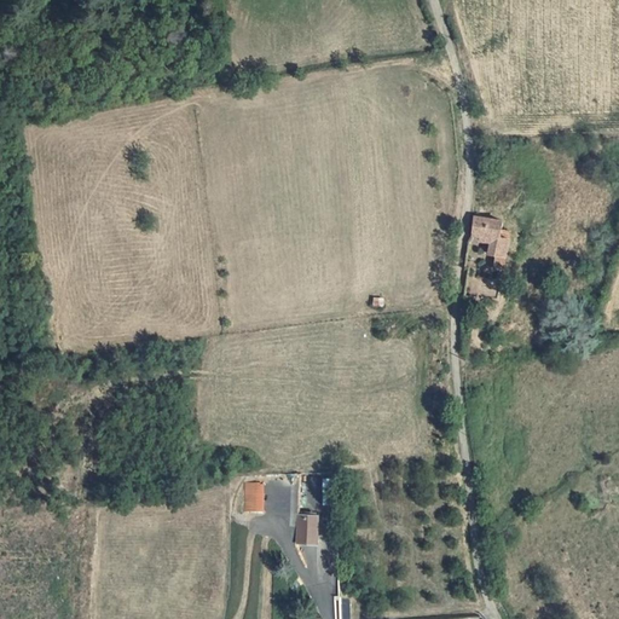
[(498,255),(507,256),(510,230),(502,230),(503,223),(475,218),(473,235),(493,237),(491,254),(498,255)]
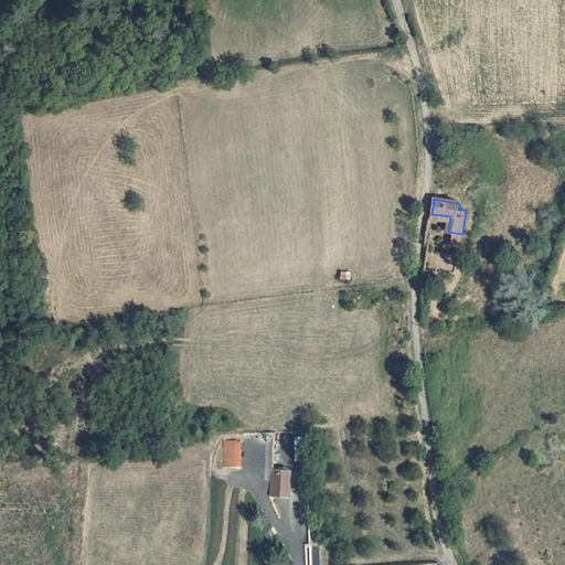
[(452,246),(460,247),(462,234),(455,233),(452,246)]
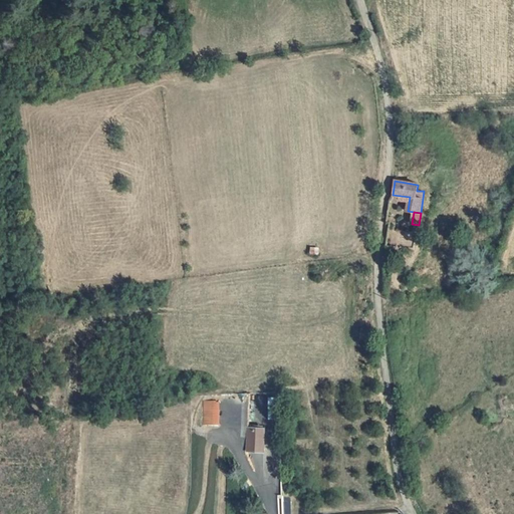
[(219,425),(219,400),(203,400),(203,425),(219,425)]
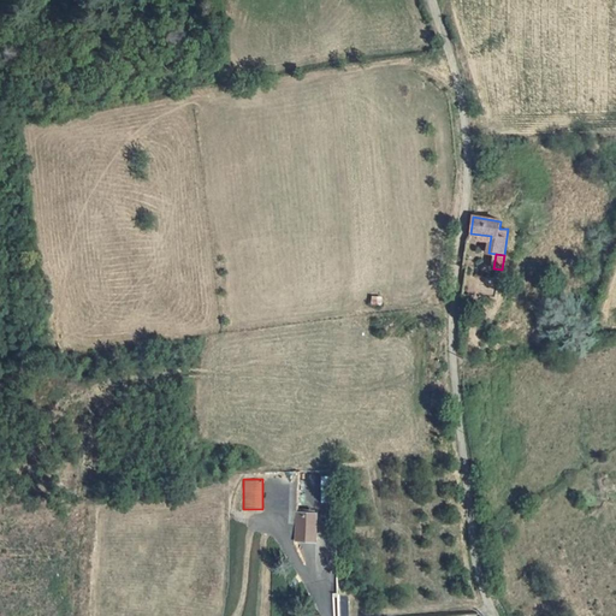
[(317,542),(317,510),(294,510),(294,542),(317,542)]
